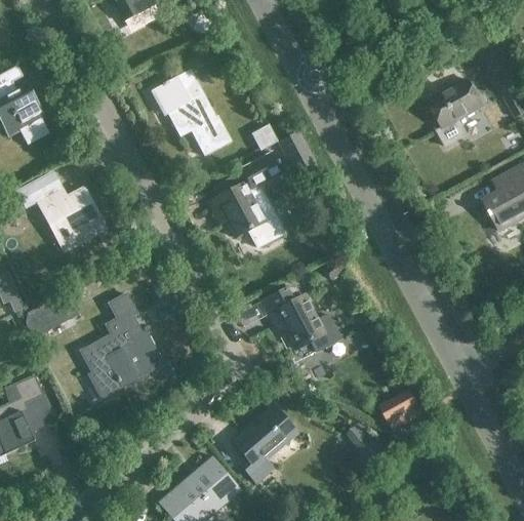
[(113,0),(124,21),(158,3),(156,0),(113,0)]
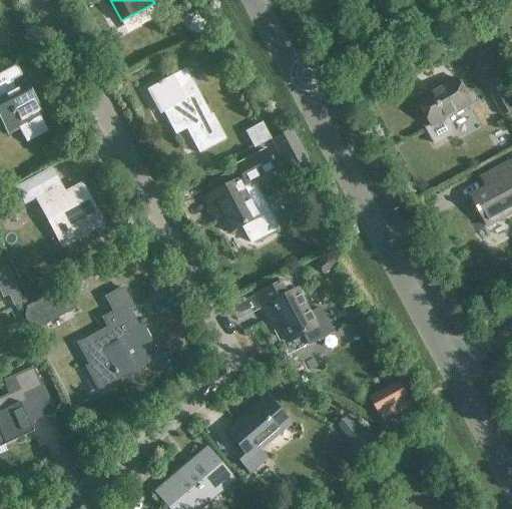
[(0,72),(0,115),(8,132),(45,113),(28,80),(18,86),(14,79),(24,73),(18,63),(0,72)]
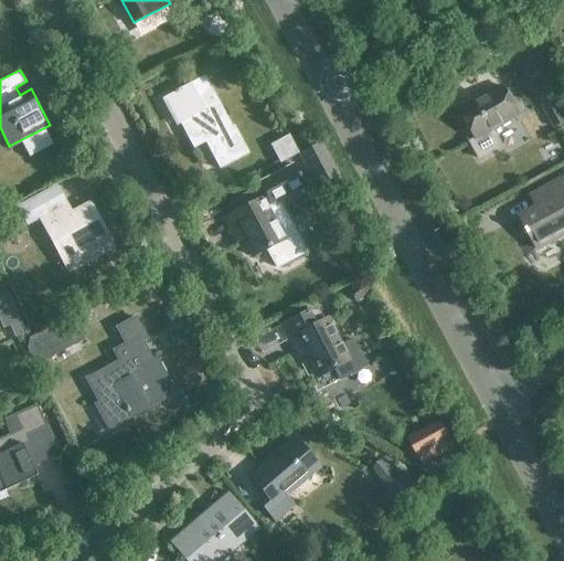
[(205,73),(166,95),(181,122),(193,116),(221,168),(249,154),(205,73)]
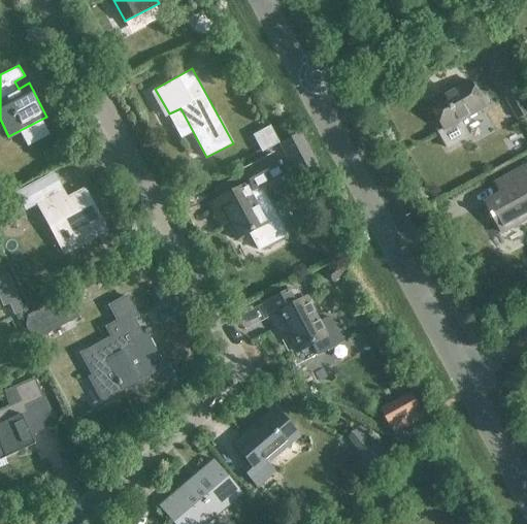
[(526,72),(525,69),(501,83),(519,115),(526,110),(526,72)]
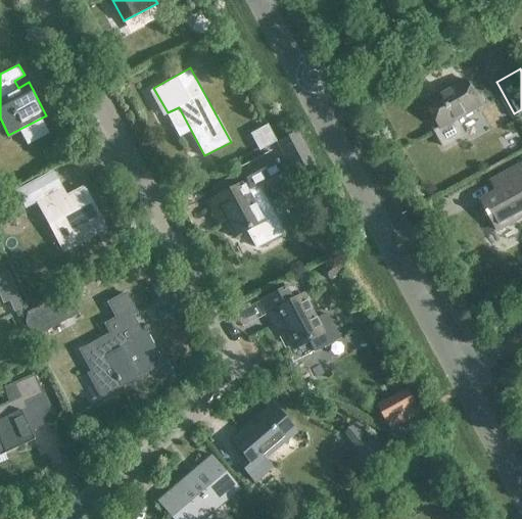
[(441,127),(482,103),(467,77),(426,99),(441,127)]
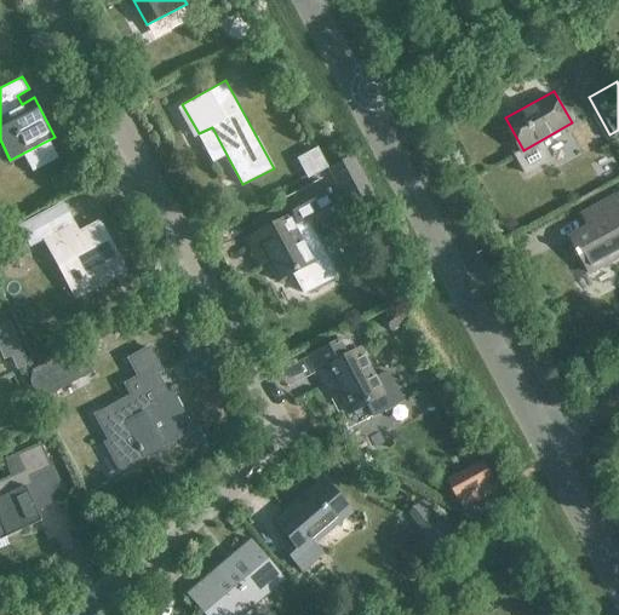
[(298,155),(308,176),(326,166),(316,145),(298,155)]
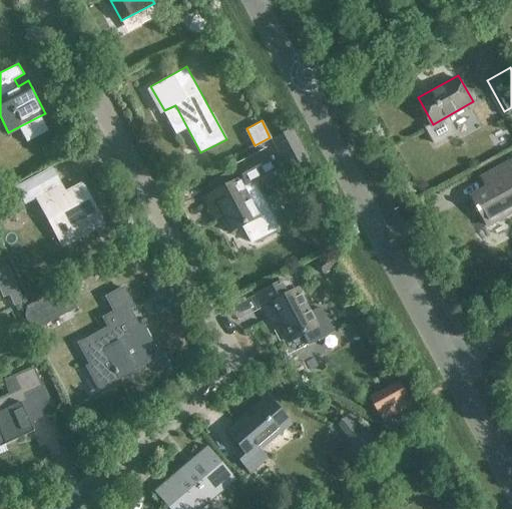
[(291,127),(273,137),(288,165),(306,156),(291,127)]
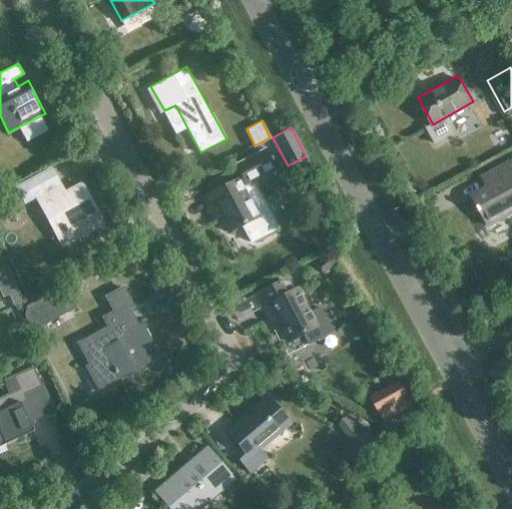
[(238,177),(203,197),(210,210),(217,206),(230,229),(243,222),(252,239),(279,225),(269,207),(253,179),(277,166),(266,147),(236,163),(242,175),(238,177)]
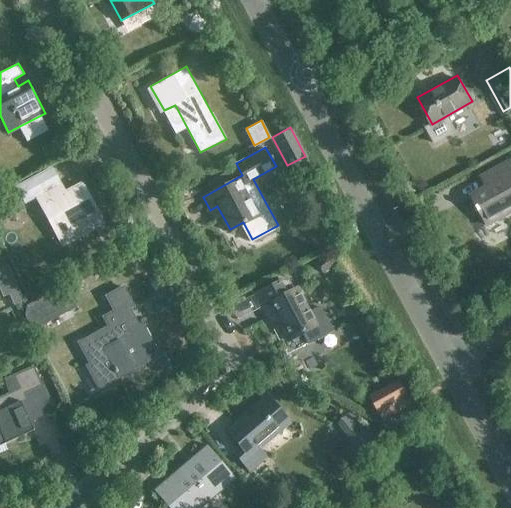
[(510,158),(480,174),(485,185),(472,193),(488,223),(510,210),(510,158)]
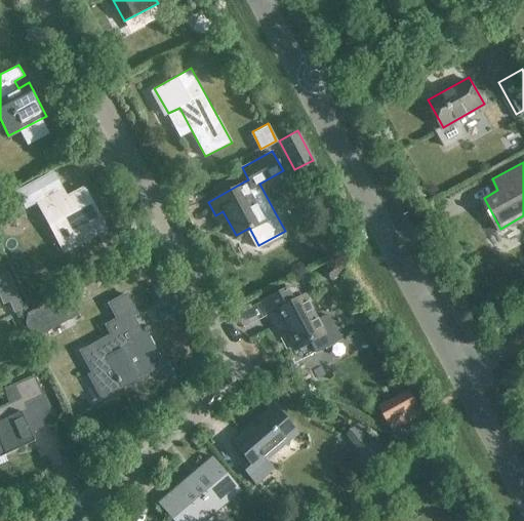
[(27,206),(39,200),(50,221),(57,216),(73,245),(107,228),(85,188),(67,198),(53,172),(18,192),(27,206)]
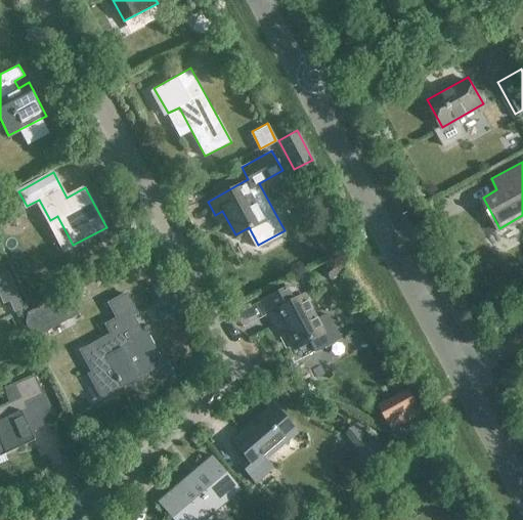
[(1,273),(0,273),(0,296),(3,302),(8,299),(13,310),(16,309),(24,306),(7,270),(1,273)]
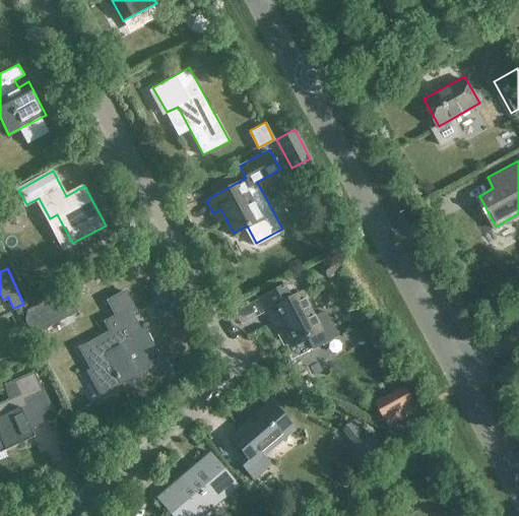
[(301,293),(286,300),(279,286),(258,299),(272,325),(279,321),(292,344),(320,329),(301,293)]
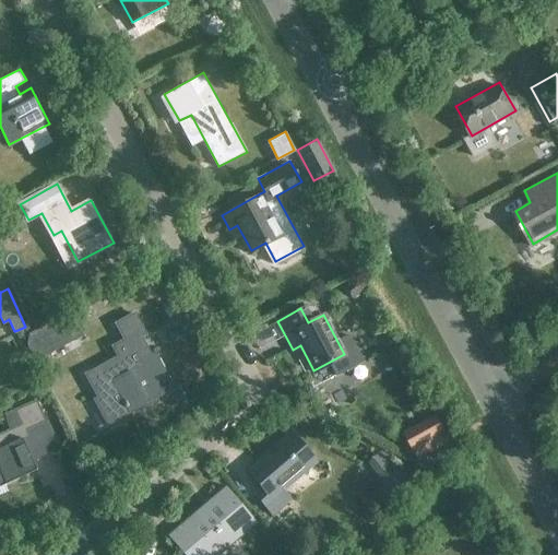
[(117,355),(85,372),(98,397),(95,399),(108,423),(129,412),(176,387),(155,349),(147,353),(141,341),(143,340),(139,331),(144,329),(134,311),(115,323),(122,339),(111,344),(117,355)]
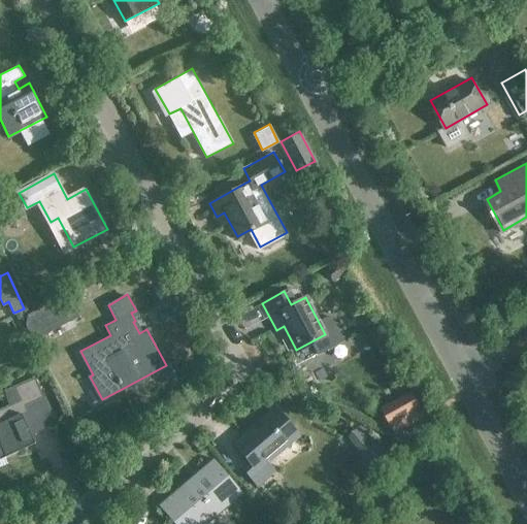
[(13,400),(0,406),(0,456),(33,441),(28,429),(54,418),(34,374),(7,387),(13,400)]
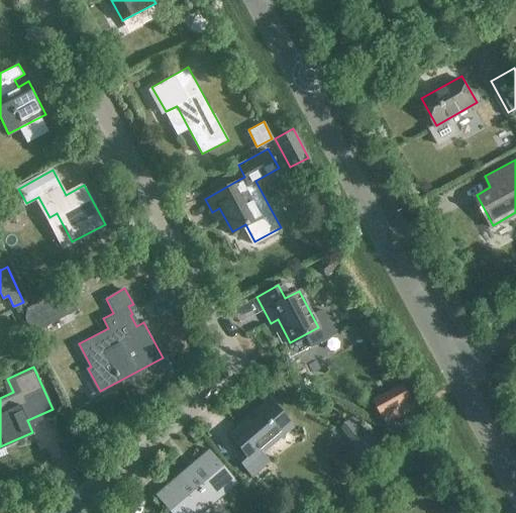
[(397,381),(369,396),(379,413),(407,398),(397,381)]
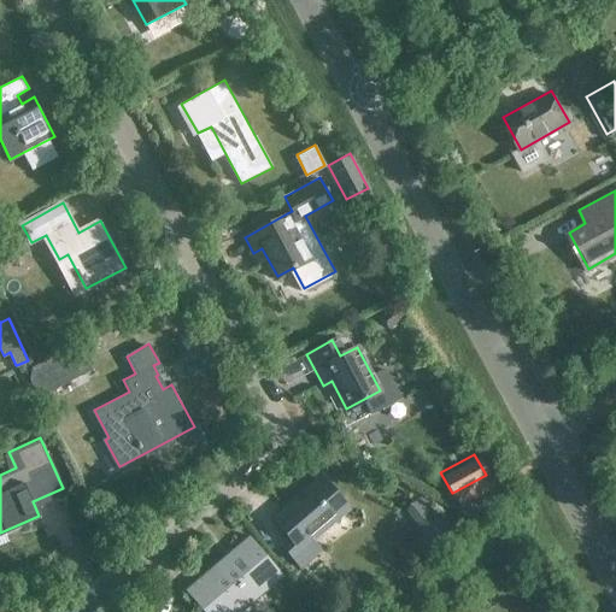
[(321,476),(273,517),(289,537),(282,543),(300,565),(322,547),(314,536),(347,508),(321,476)]
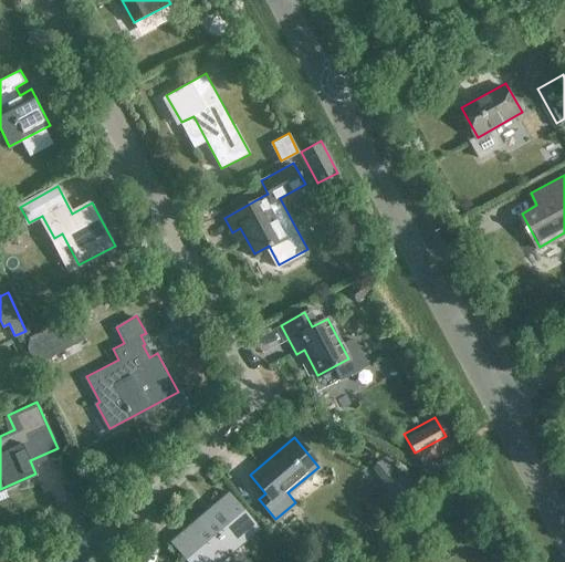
[(229,491),(178,534),(201,561),(216,561),(259,526),(229,491)]
